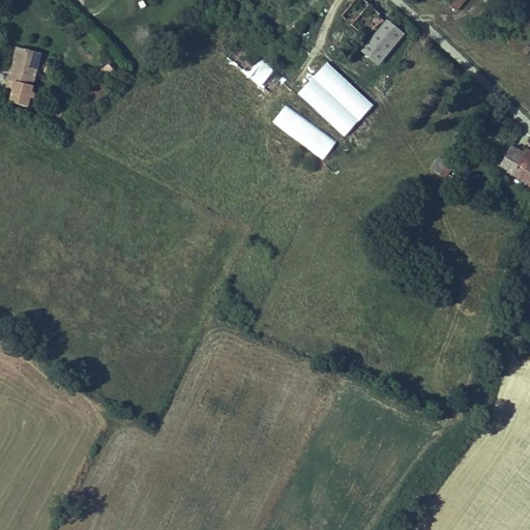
[(464,0),(449,0),(447,3),(455,10),(464,0)]
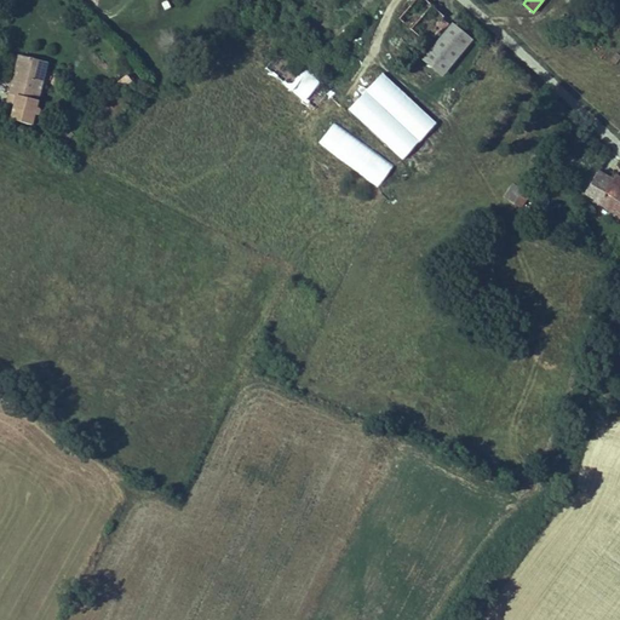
[(472,40),(453,23),(420,62),(440,79),(472,40)]
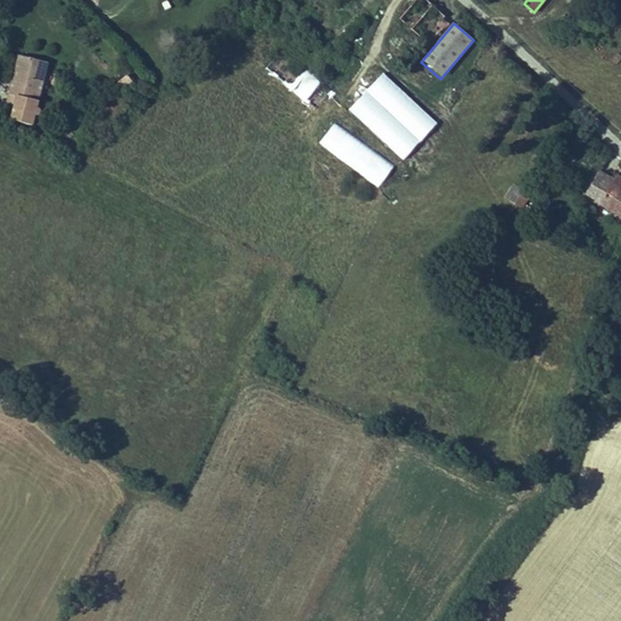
[(53,53),(23,44),(7,93),(15,96),(10,110),(33,118),(35,107),(38,108),(40,109),(43,108),(44,107),(45,106),(45,103),(44,101),(43,100),(40,100),(53,53)]
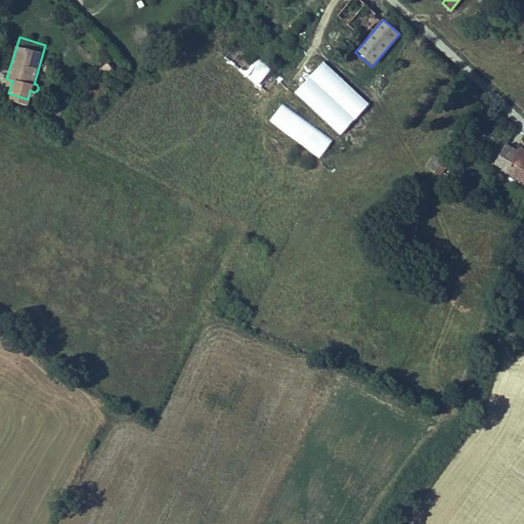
[(245,62),(238,70),(256,87),(272,70),(257,54),(247,64),(245,62)]
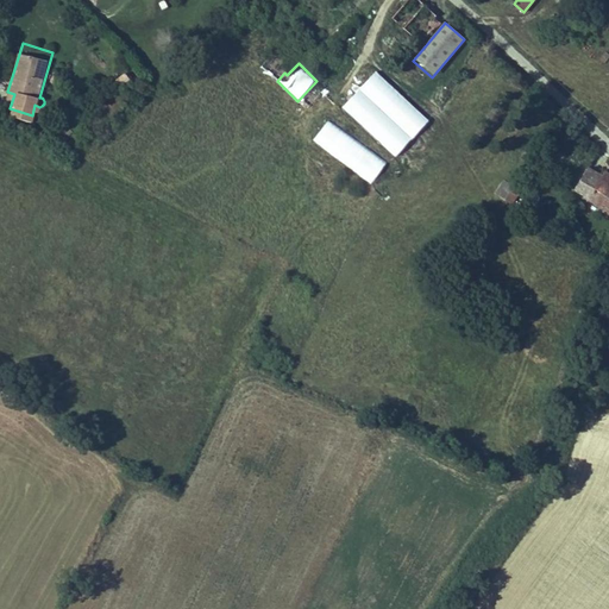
[(432,121),(377,73),(344,108),(399,158),(432,121)]
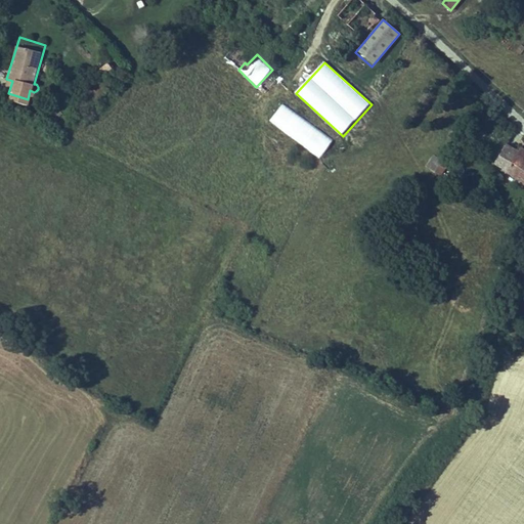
[(332,142),(282,104),(270,122),(319,159),(332,142)]
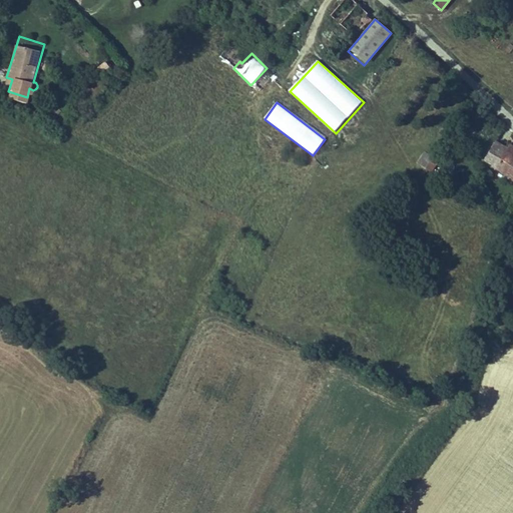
[(488,131),(479,147),(492,155),(491,157),(512,169),(512,141),(502,135),(501,138),(488,131)]
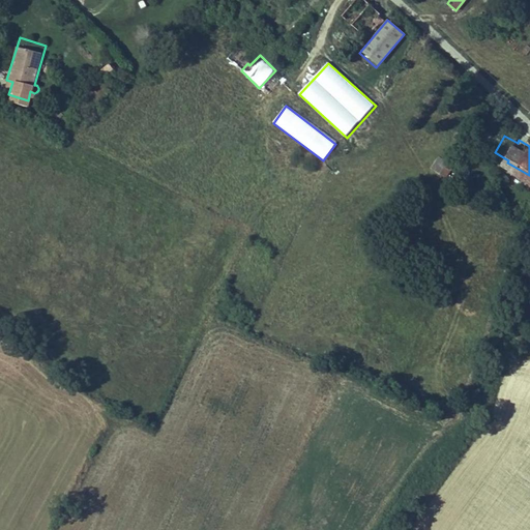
[(431,170),(447,176),(451,164),(435,158),(431,170)]
